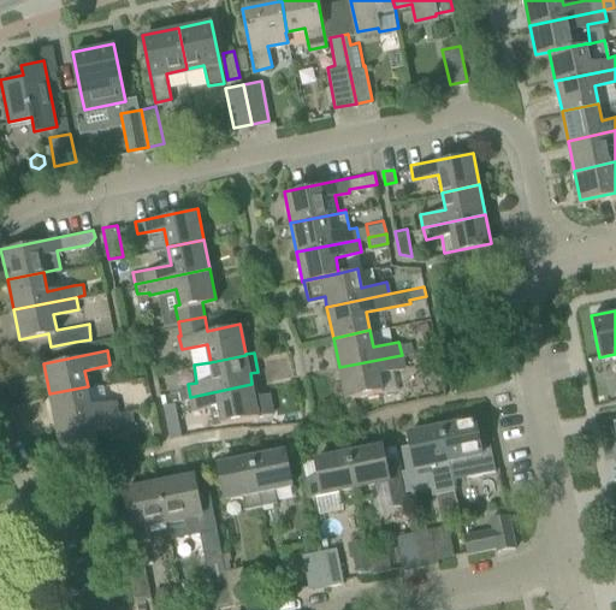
[(402,355),(339,367),(345,396),(381,389),(378,371),(404,366),(402,355)]
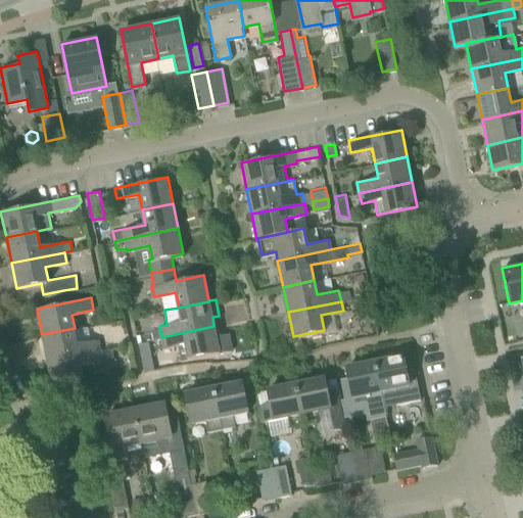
[(214,326),(161,337),(163,347),(177,344),(181,360),(231,349),(228,332),(216,334),(214,326)]
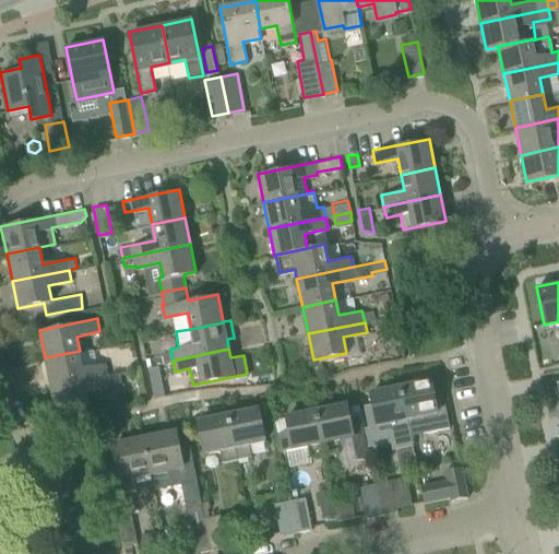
[(45,357),(50,385),(107,374),(105,363),(83,367),(80,351),(45,357)]
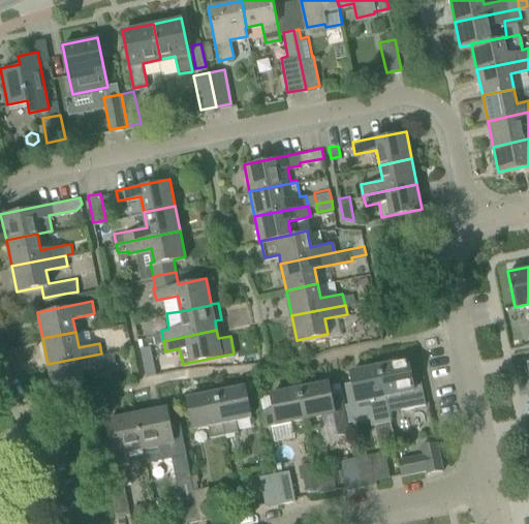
[(137,336),(139,346),(149,344),(149,343),(145,343),(144,335),(137,336)]
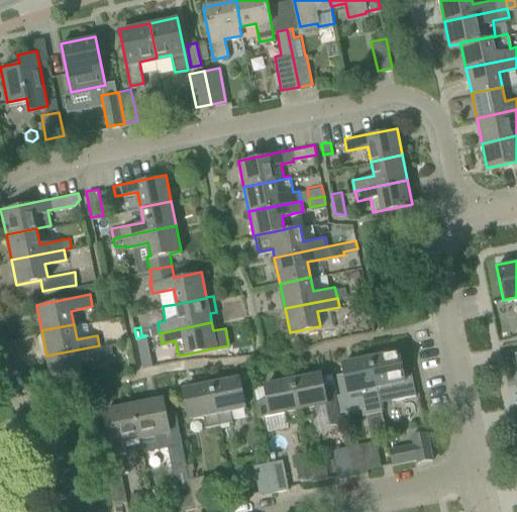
[(145,336),(136,338),(139,359),(149,356),(145,336)]
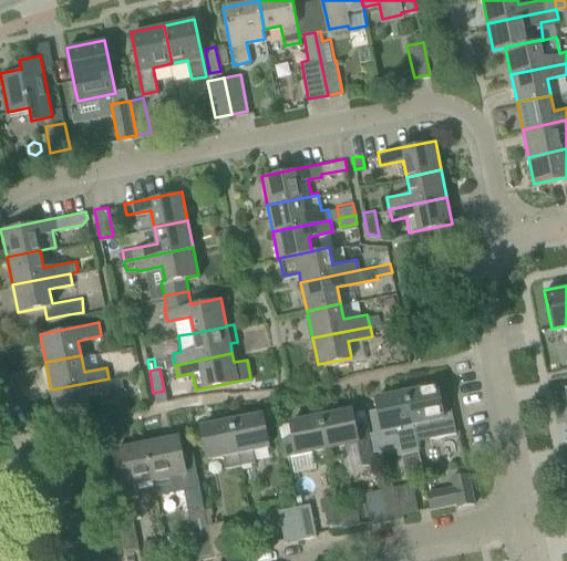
[(109,378),(51,390),(57,417),(91,411),(88,394),(111,388),(124,386),(122,376),(109,378)]
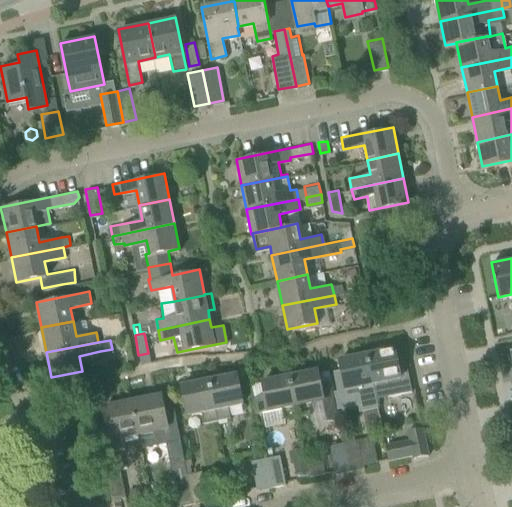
[(394,347),(367,352),(376,397),(388,394),(411,389),(407,368),(399,370),(394,347)]
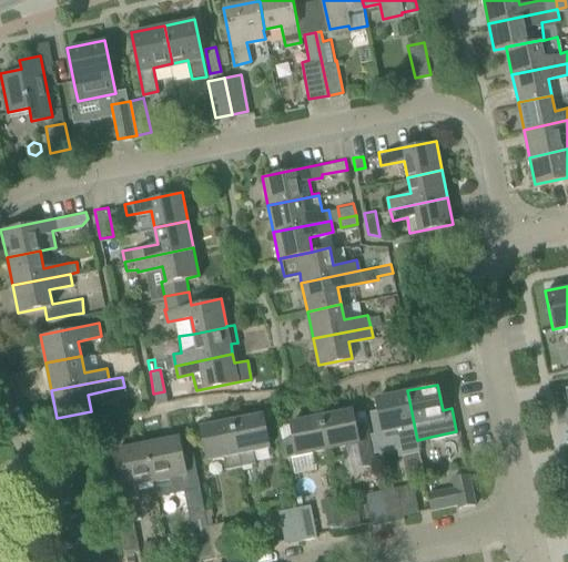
[(417,440),(407,390),(376,397),(383,429),(398,427),(402,447),(417,443),(417,440)]
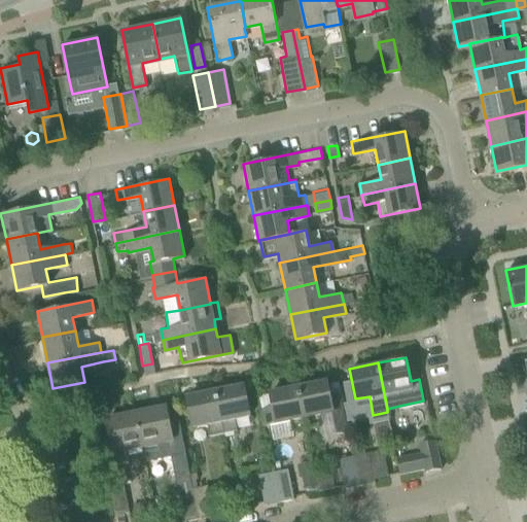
[(297,385),(306,426),(319,424),(321,435),(346,429),(339,393),(329,395),(326,379),(297,385)]
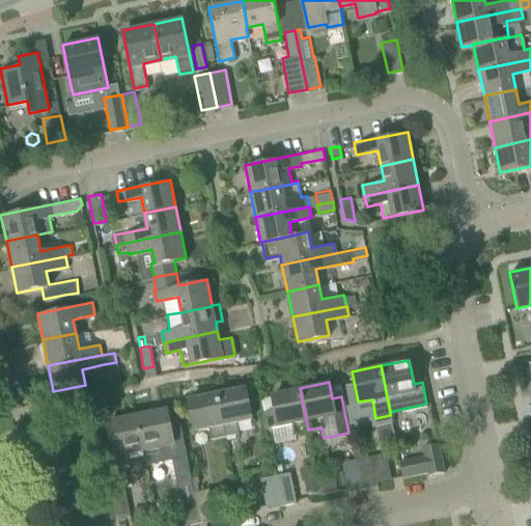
[(245,386),(217,392),(225,434),(239,432),(236,420),(251,417),(245,386)]
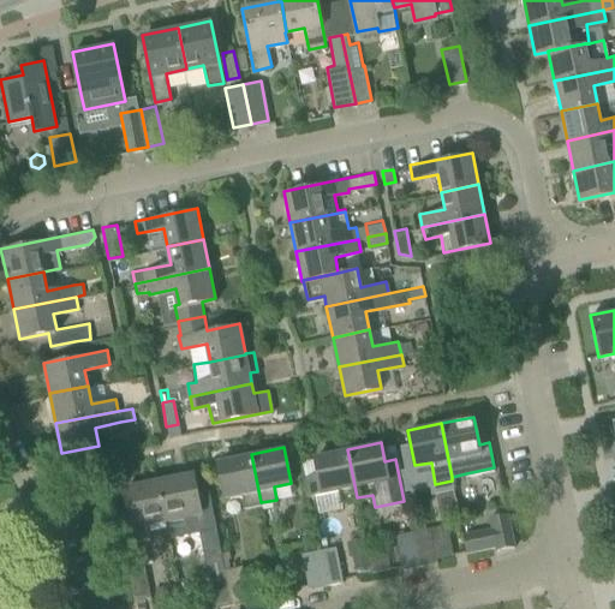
[(357,497),(347,449),(315,455),(317,472),(306,475),(310,494),(322,491),(339,488),(341,501),(357,497)]
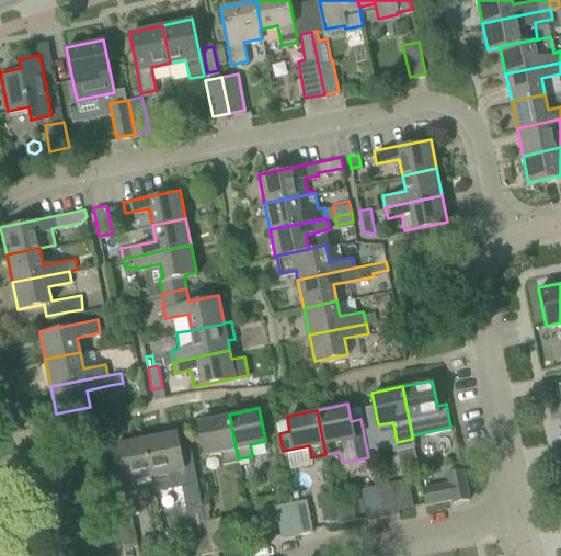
[(238,458),(229,415),(198,420),(205,453),(220,450),(222,462),(238,458)]
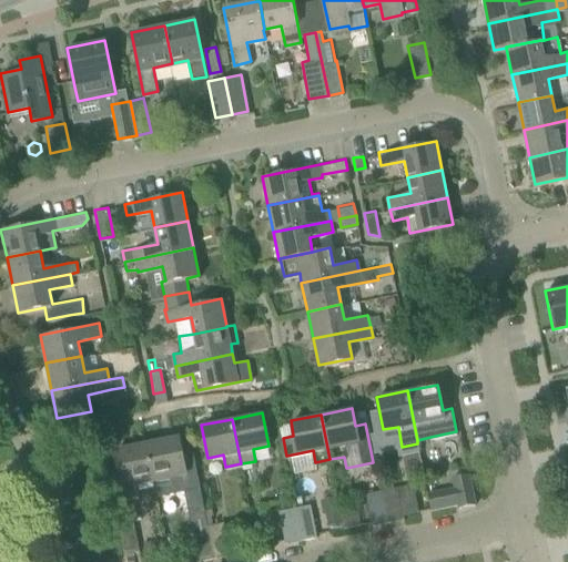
[(178,437),(148,442),(154,478),(170,474),(172,488),(186,484),(184,471),(178,437)]
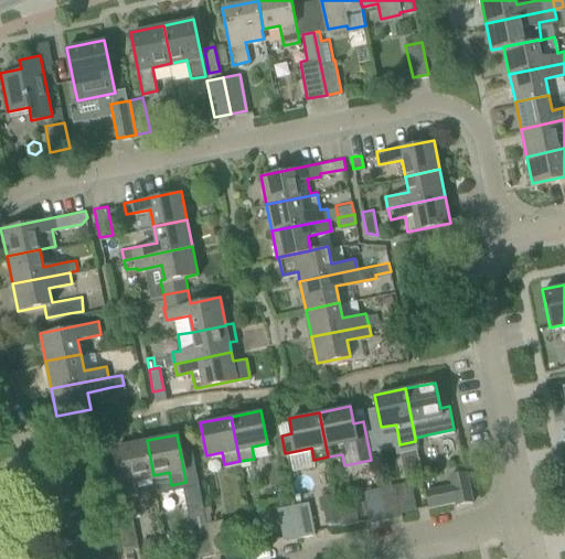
[(153,475),(147,440),(114,447),(120,482),(121,482),(124,495),(138,492),(136,479),(153,475)]
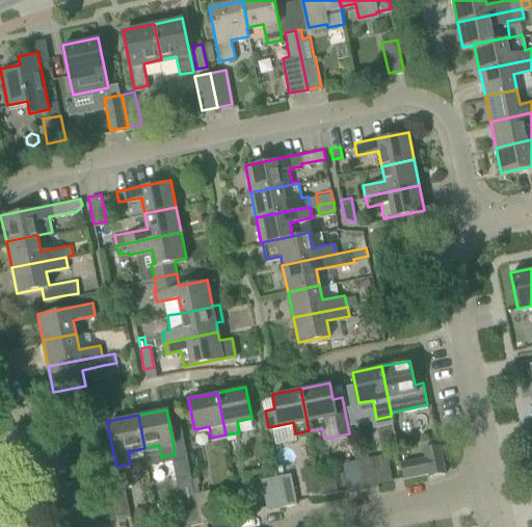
[(400,462),(402,475),(403,476),(428,471),(429,474),(445,471),(439,443),(423,446),(426,456),(400,462)]
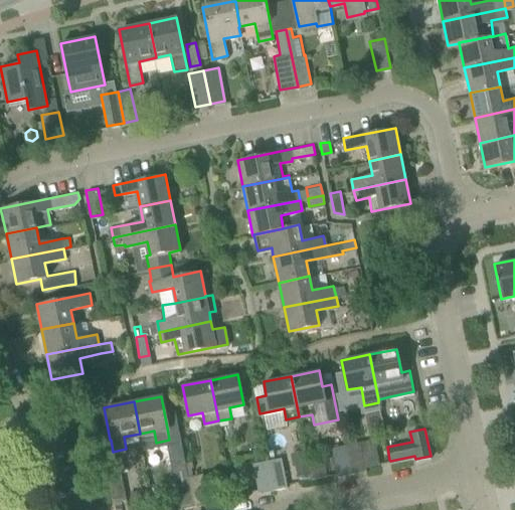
[(374,438),(346,443),(352,472),(366,469),(365,465),(379,462),(374,438)]
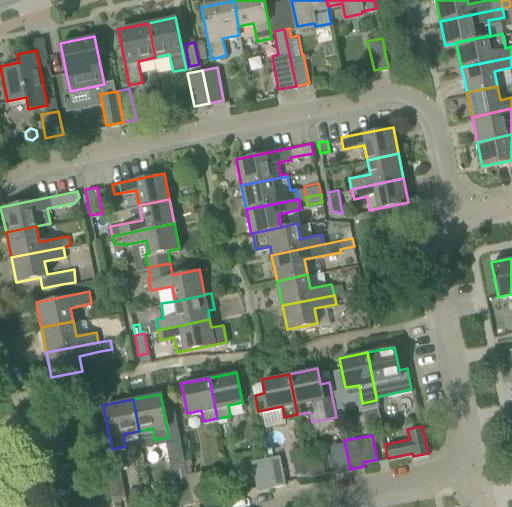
[(350,469),(344,440),(329,443),(335,472),(350,469)]
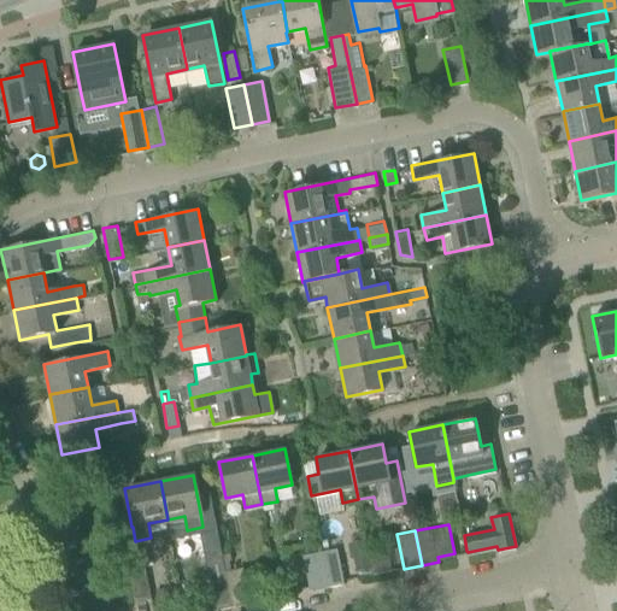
[(123,548),(134,600),(151,597),(141,545),(123,548)]
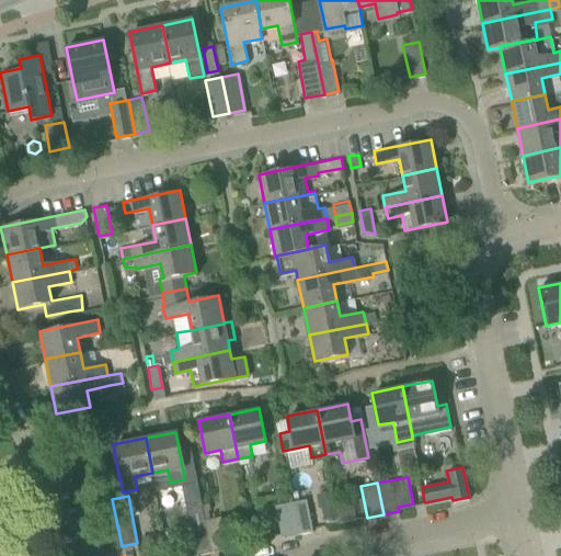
[(352,496),(335,499),(339,515),(340,519),(356,515),(352,496)]
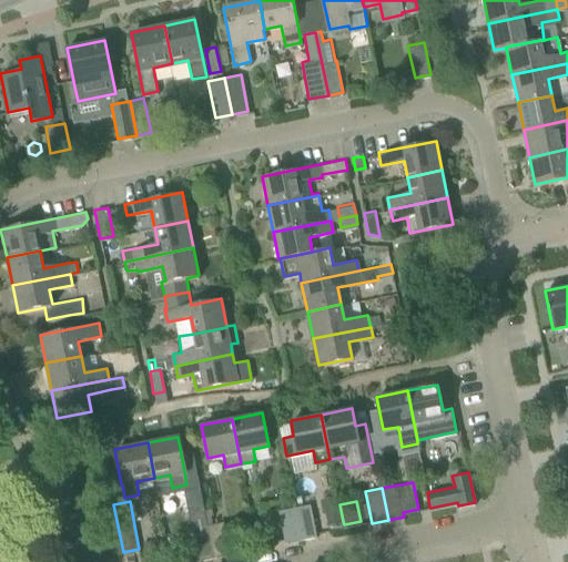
[(310,502),(295,506),(302,538),(316,534),(310,502)]
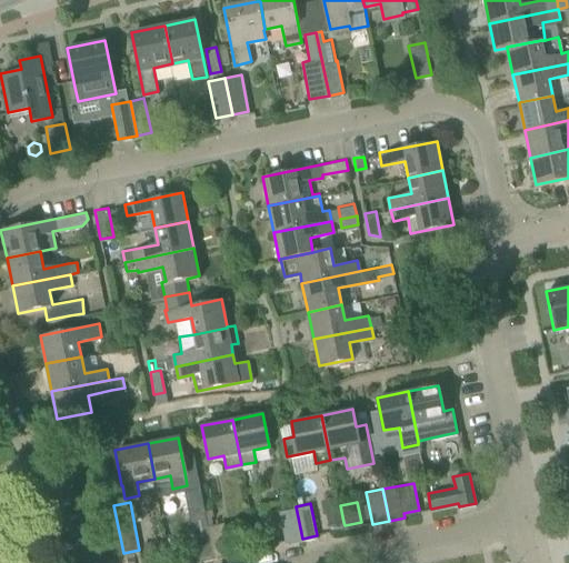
[(209,523),(206,505),(188,509),(198,560),(216,555),(209,523)]
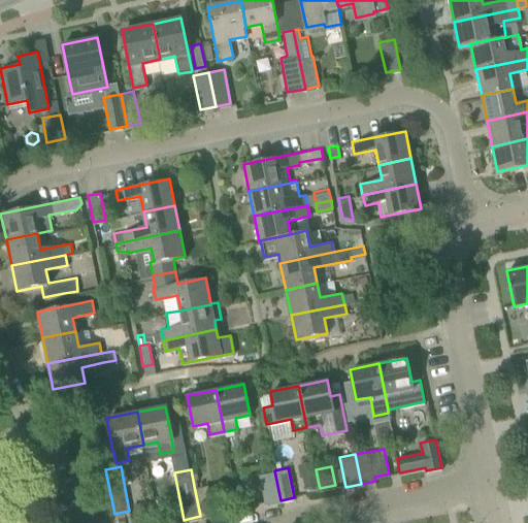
[(281,500),(274,470),(259,474),(265,503),(281,500)]
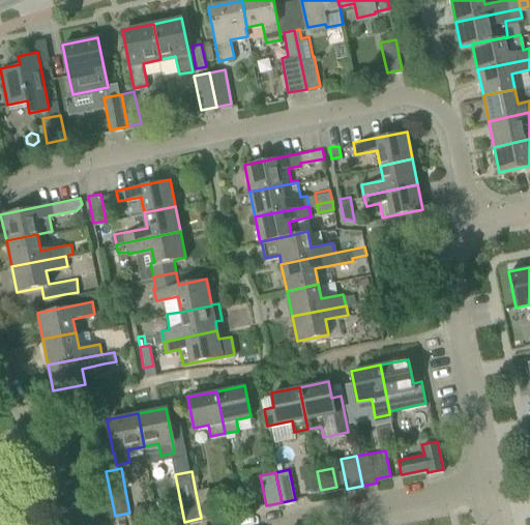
[(195,488),(201,518),(214,516),(208,486),(195,488)]
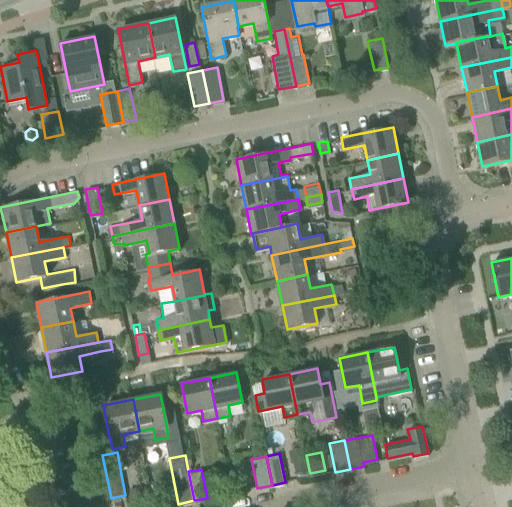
[(135,486),(128,487),(131,500),(138,499),(135,486)]
